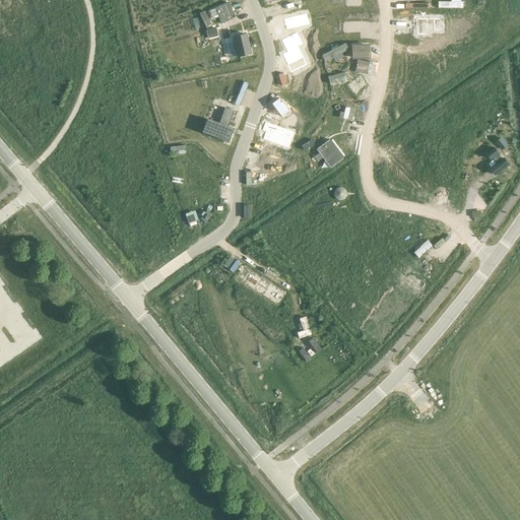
[(441,18),(416,18),(416,35),(428,35),(428,22),(434,22),(434,30),(441,30),(441,18)]
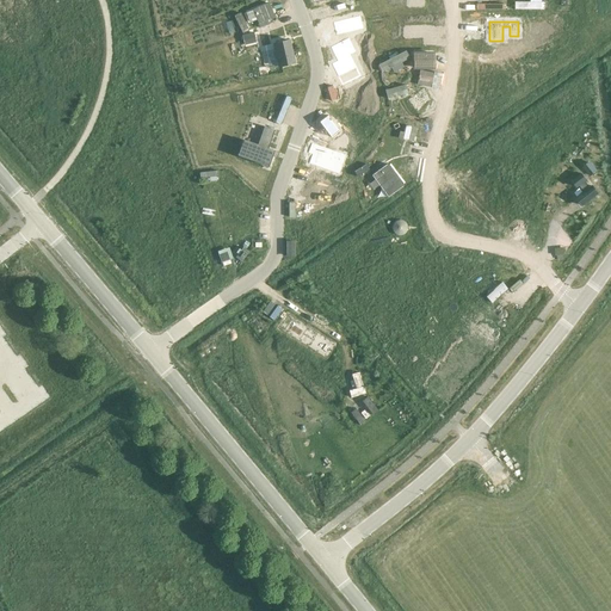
[(436,28),(405,28),(405,38),(436,38),(436,28)]
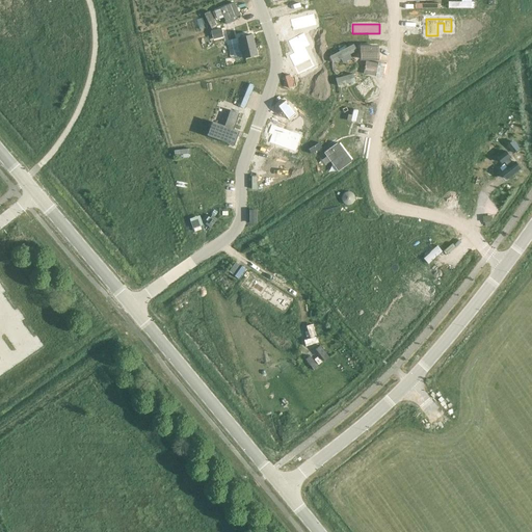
[(303,33),(288,42),(293,53),(289,56),(294,68),(310,59),(304,48),(309,46),(303,33)]
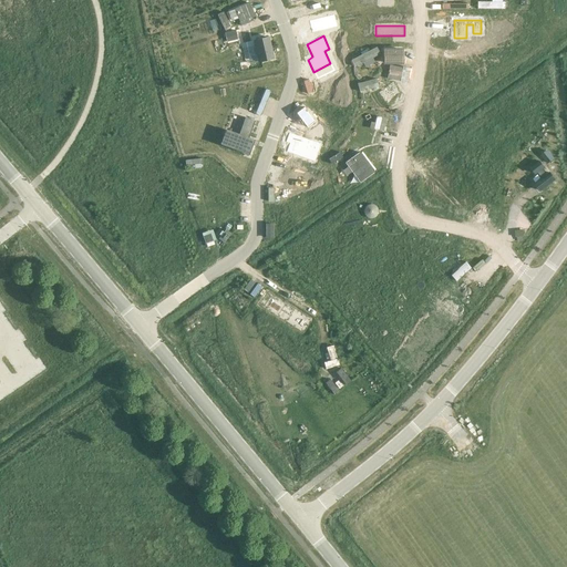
[(268,38),(254,41),(259,62),(272,59),(268,38)]
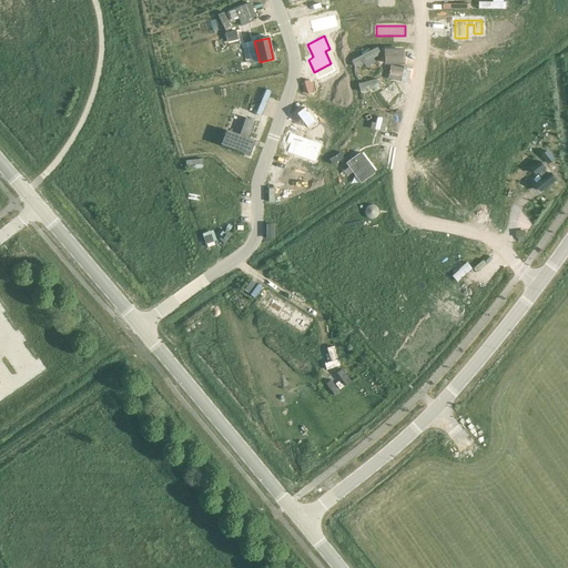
[(403,50),(384,50),(385,63),(403,63),(403,50)]
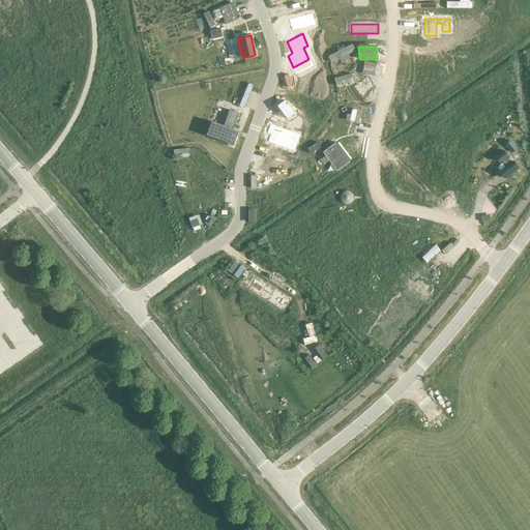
[(367,77),(353,87),(360,96),(375,87),(367,77)]
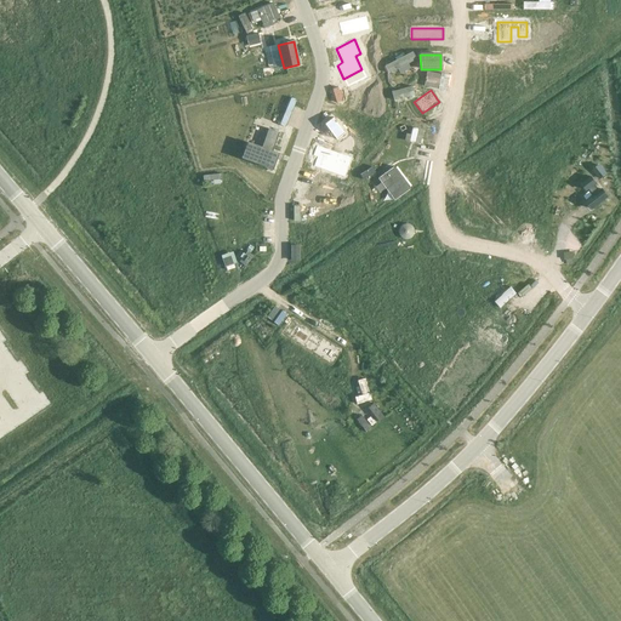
[(332,118),(324,124),(336,140),(345,134),(332,118)]
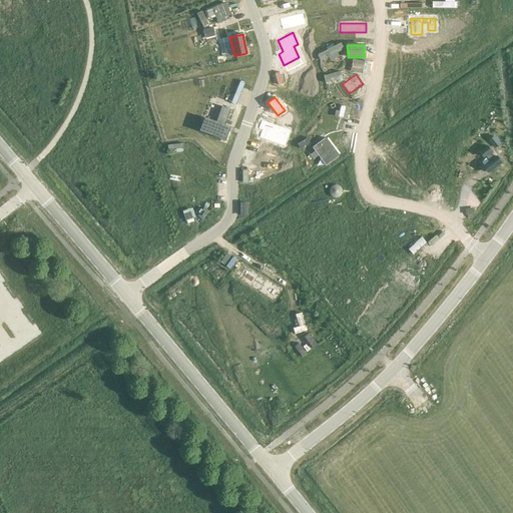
[(202,121),(199,131),(225,140),(229,126),(228,126),(224,125),(229,109),(220,106),(220,107),(215,122),(211,120),(210,124),(202,121)]
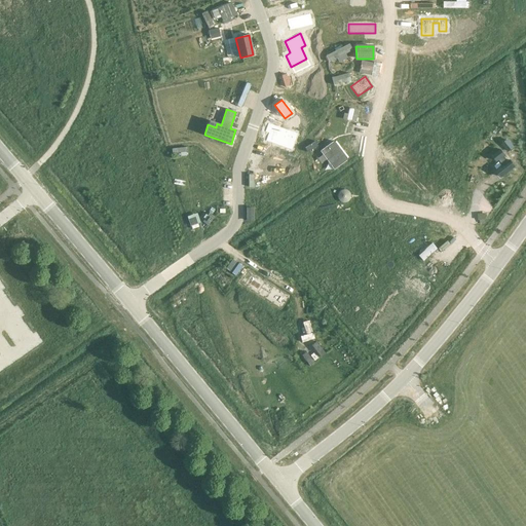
[(268,123),(265,132),(268,134),(266,141),(292,150),(297,134),(268,123)]
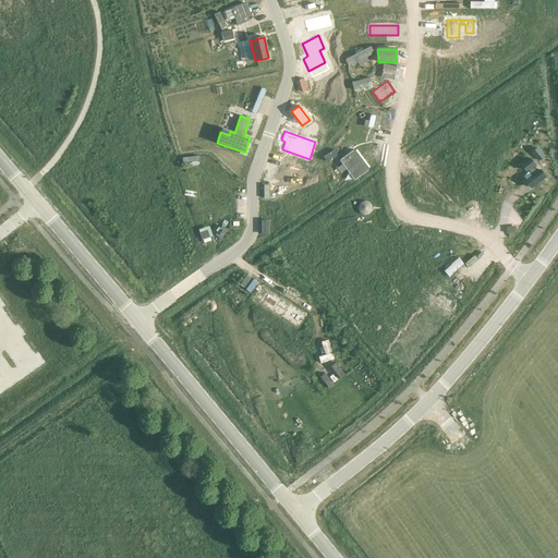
[(368,136),(360,143),(374,164),(383,157),(368,136)]
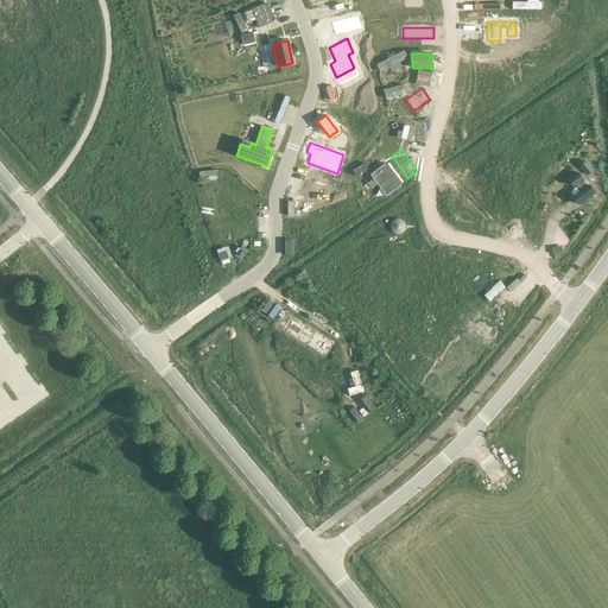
[(472,154),(447,172),(451,179),(449,181),(453,185),(451,187),(453,188),(453,189),(454,189),(456,192),(456,194),(457,194),(458,195),(479,181),(470,169),(477,163),(472,154)]
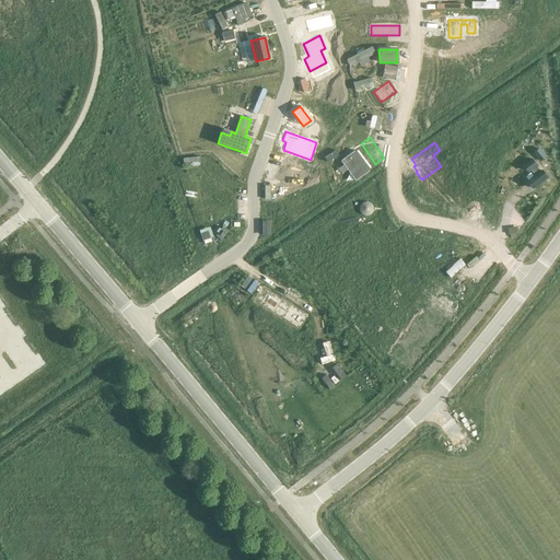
[(534,160),(525,166),(528,172),(529,172),(531,171),(536,176),(528,182),(528,183),(529,182),(534,188),(534,189),(548,177),(544,171),(540,173),(536,166),(537,165),(534,161),(534,160)]
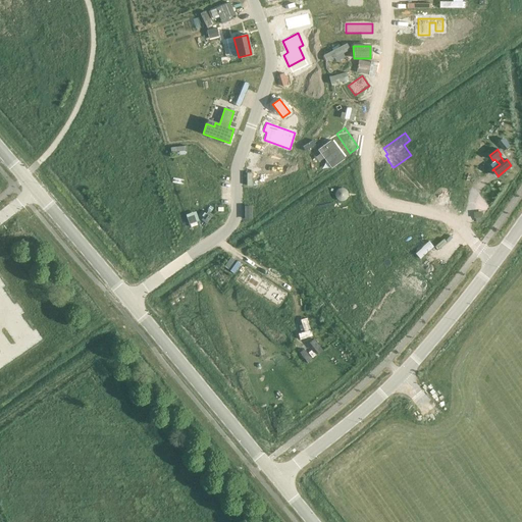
[(247,270),(238,284),(239,285),(241,282),(278,306),(285,296),(289,298),(289,297),(247,270)]
